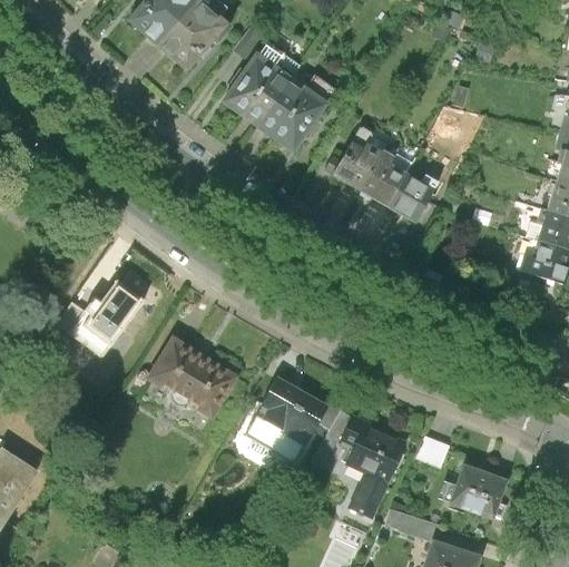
[(150,0),(136,18),(169,46),(207,0),(150,0)]
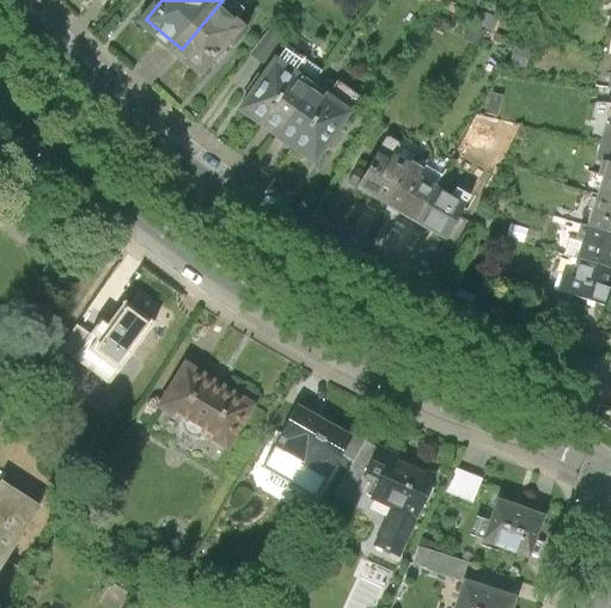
[(222,0),(182,49),(218,80),(263,26),(232,0),(222,0)]
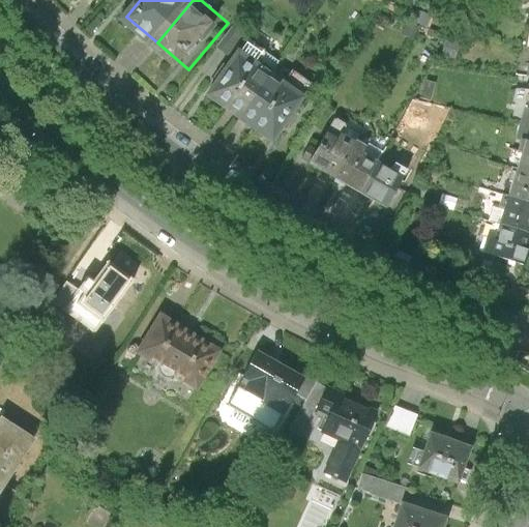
[(216,96),(251,120),(284,71),(248,49),(216,96)]
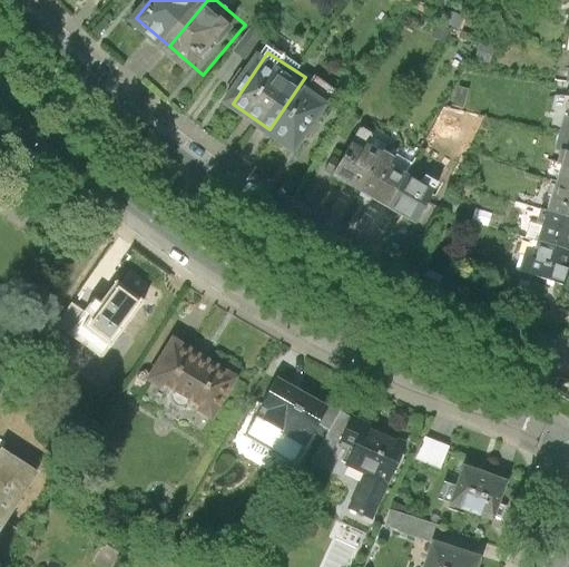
[(270,129),(307,154),(342,103),(305,77),(270,129)]
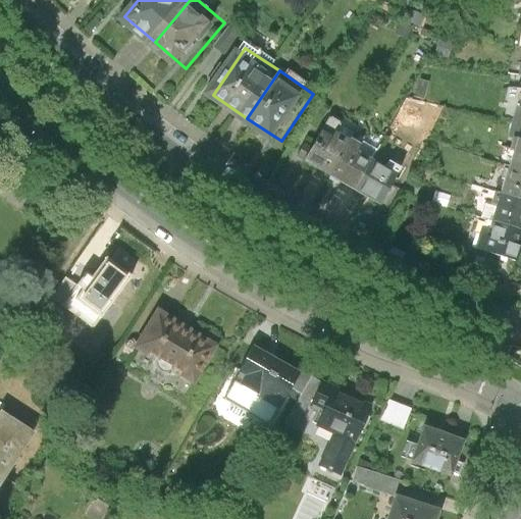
[(362,137),(336,123),(318,158),(344,171),(362,137)]
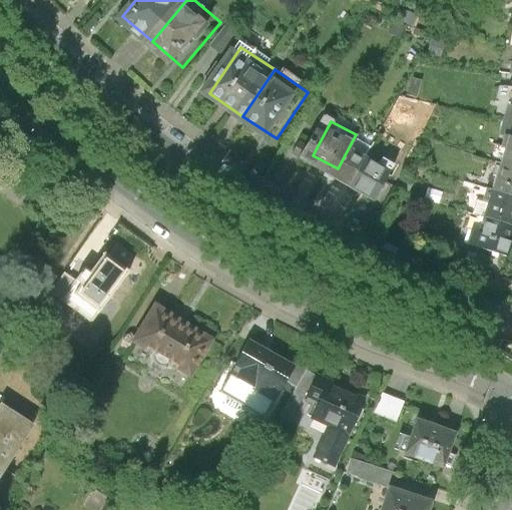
[(366,140),(356,134),(338,168),(361,180),(376,151),(364,145),(366,140)]
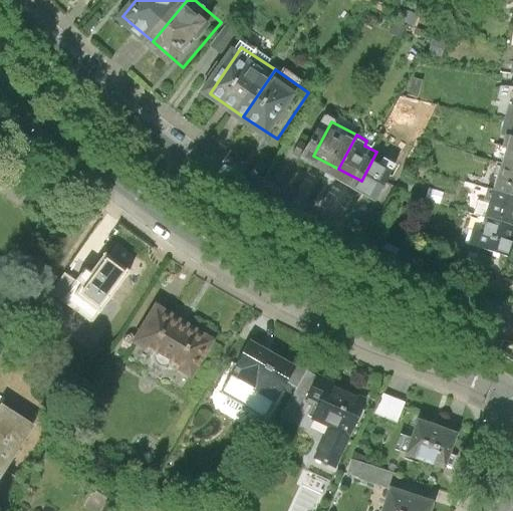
[(393,161),(376,152),(361,181),(387,195),(407,159),(396,153),(393,161)]
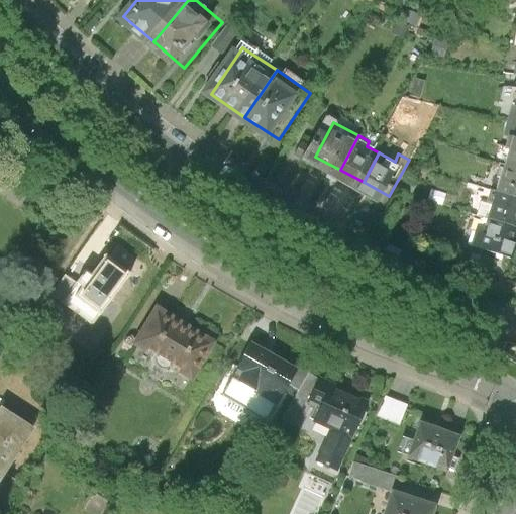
[(515,190),(509,189),(501,217),(515,221),(515,190)]
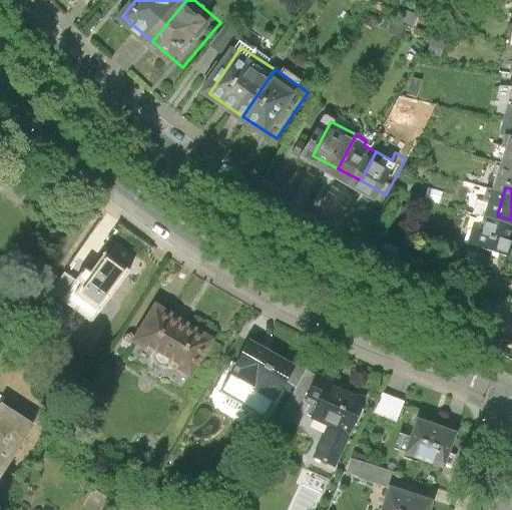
[(511,219),(497,215),(489,244),(511,250),(511,219)]
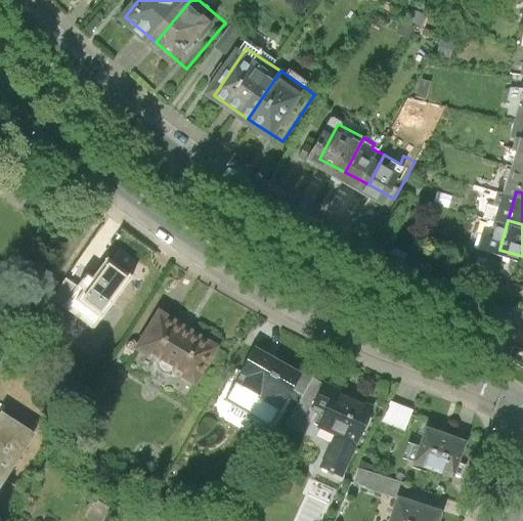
[(103,318),(134,275),(105,255),(82,288),(75,298),(87,307),(103,318)]
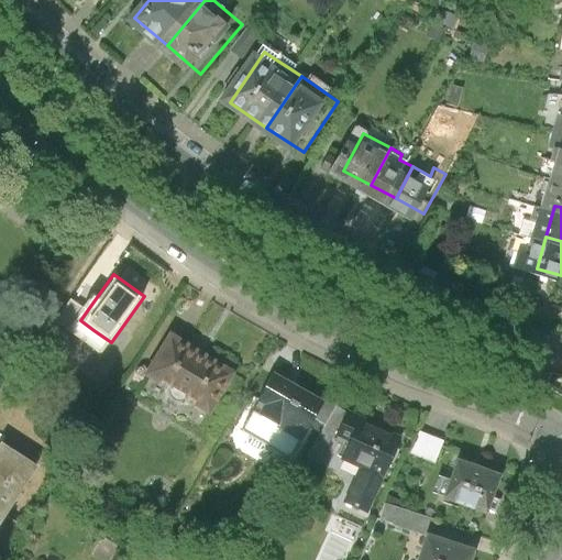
[(54,318),(86,340),(94,330),(80,320),(88,309),(70,296),(54,318)]
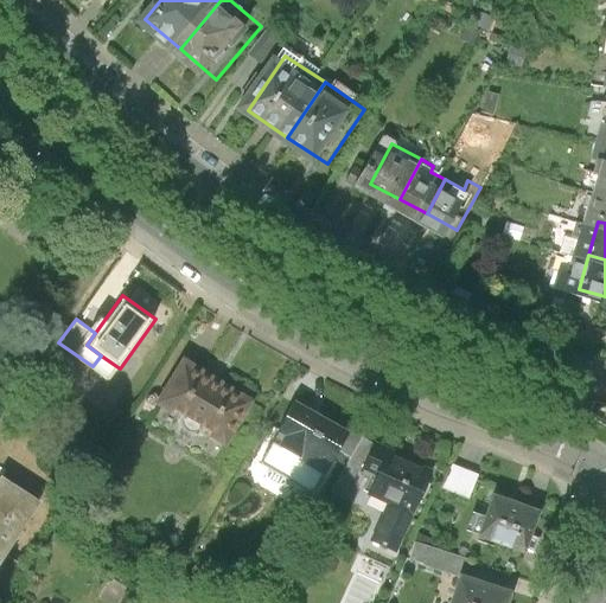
[(254,399),(180,358),(154,404),(228,446),(254,399)]
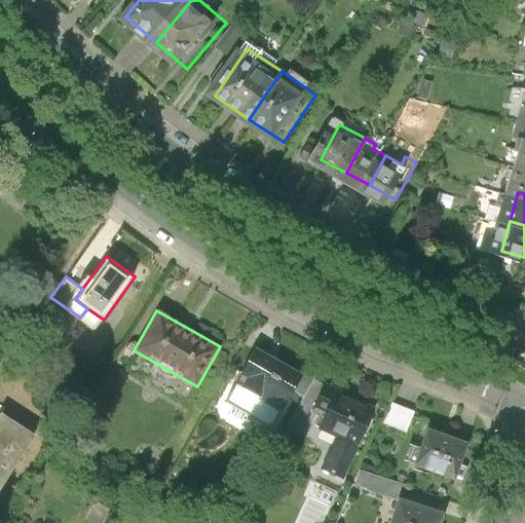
[(255,346),(225,398),(271,424),(301,373),(255,346)]
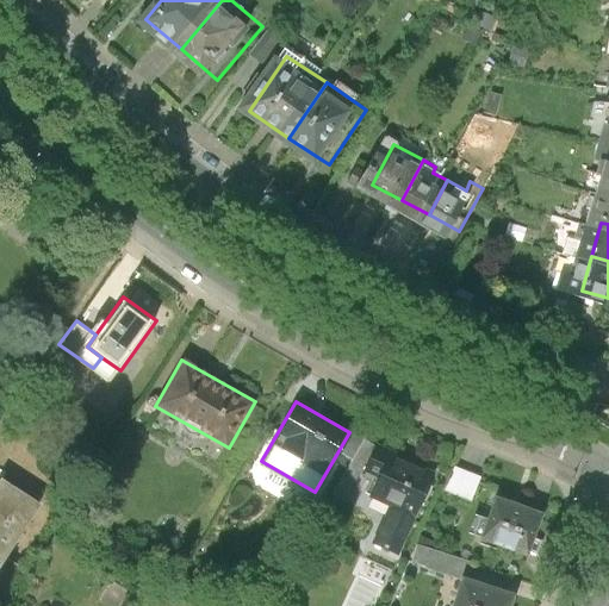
[(434,476),(387,456),(368,498),(390,507),(415,519),(434,476)]
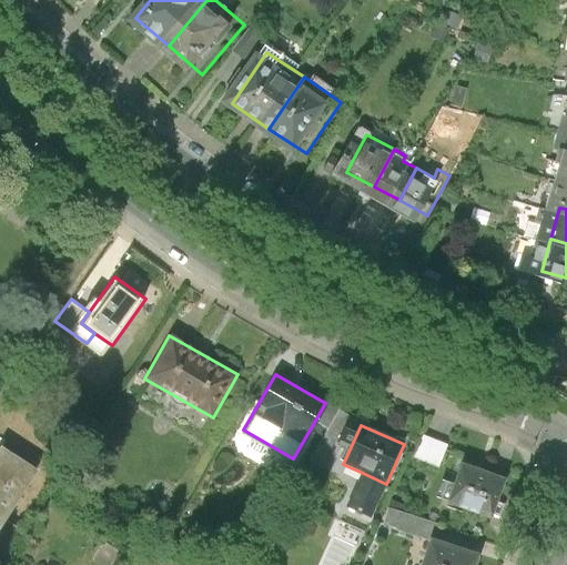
[(416,452),(441,461),(448,440),(424,431),(416,452)]
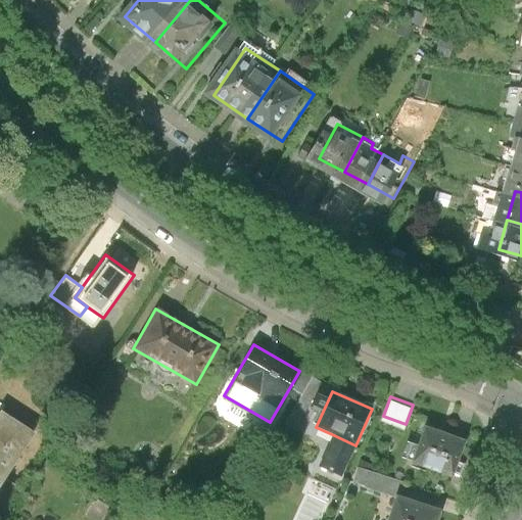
[(36,432),(2,411),(0,413),(0,486),(7,476),(36,432)]
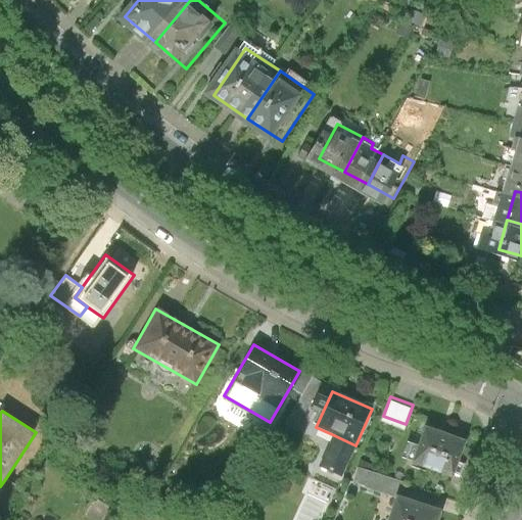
[(463,437),(424,424),(412,460),(451,473),(463,437)]
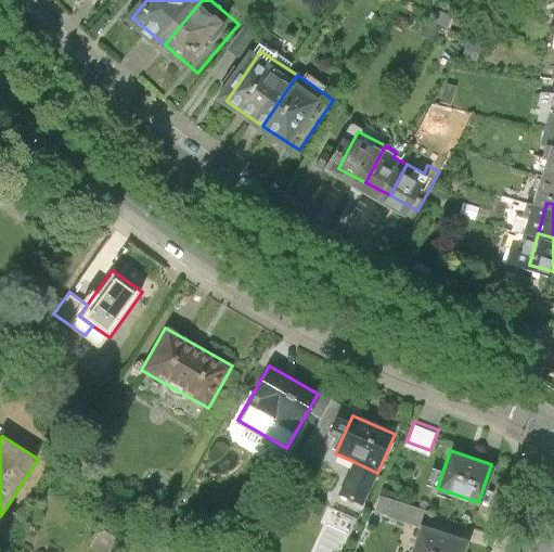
[(355,462),(340,495),(363,504),(377,473),(355,462)]
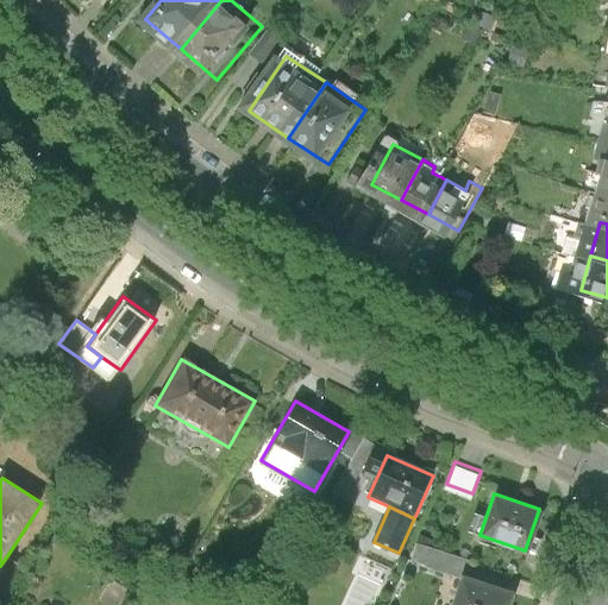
[(469,558),(412,541),(406,559),(461,574),(464,575),(469,558)]
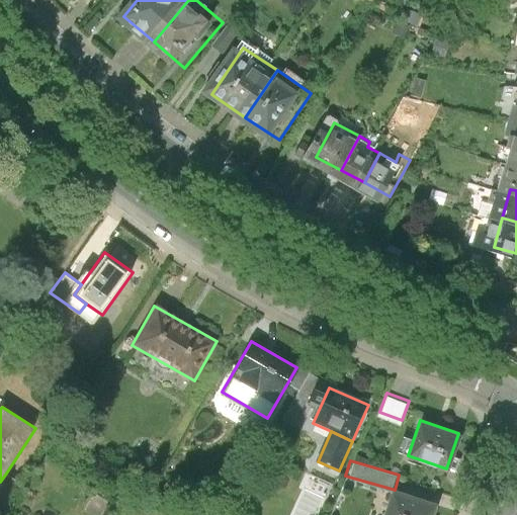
[(19,480),(7,471),(0,482),(0,487),(10,494),(19,480)]
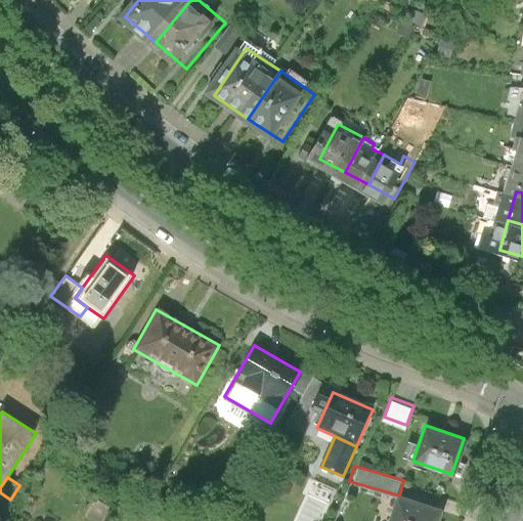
[(399,495),(396,494),(388,520),(434,520),(438,508),(399,495)]
